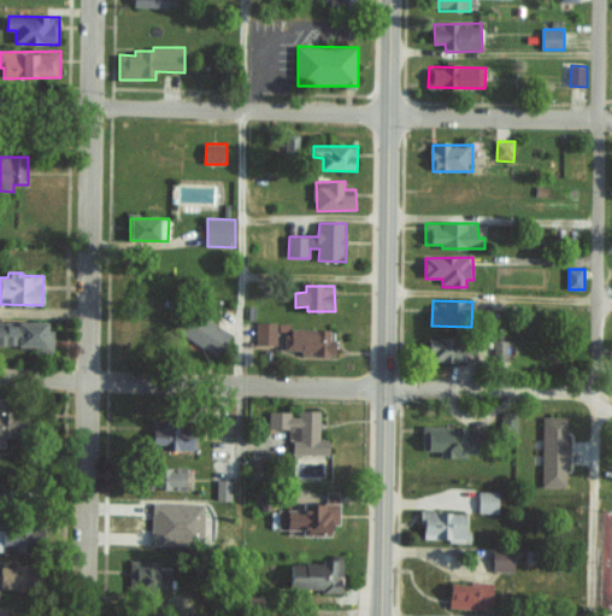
[(234,335),(194,311),(181,333),(219,358),(234,335)]
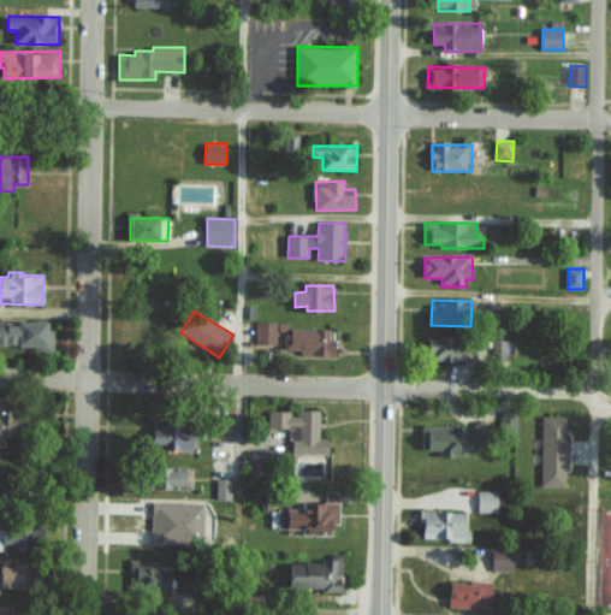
[(47,323),(0,321),(0,346),(37,347),(37,353),(54,353),(55,330),(47,330),(47,323)]
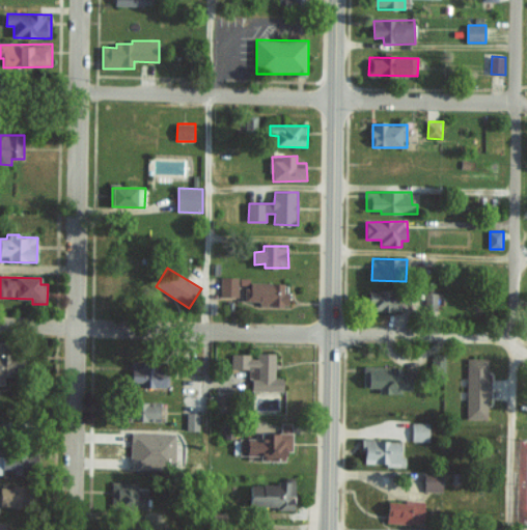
[(241,277),(223,277),(222,298),(241,298),(241,277)]
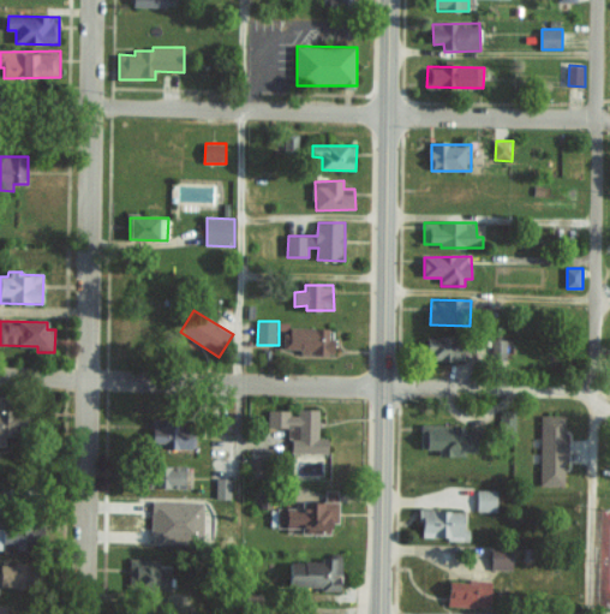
[(336,338),(330,338),(330,329),(286,328),(285,353),(335,355),(336,338)]
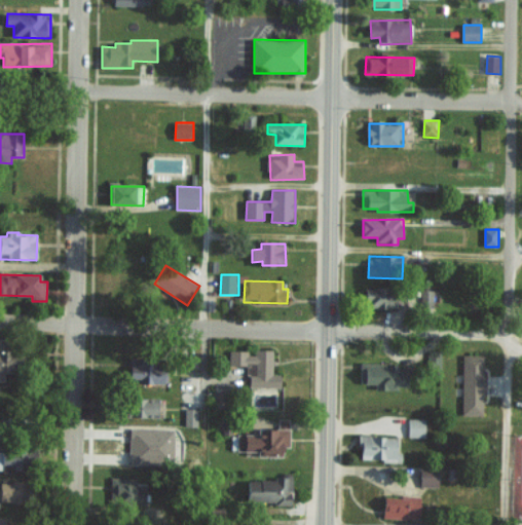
[(367,289),(367,309),(404,309),(404,289),(367,289)]
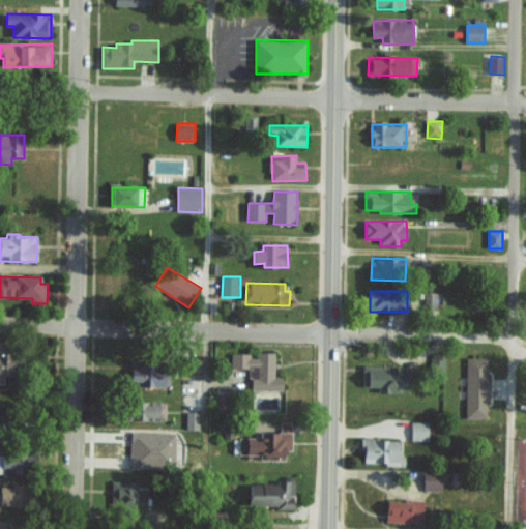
[(427,294),(426,310),(437,310),(438,294),(427,294)]
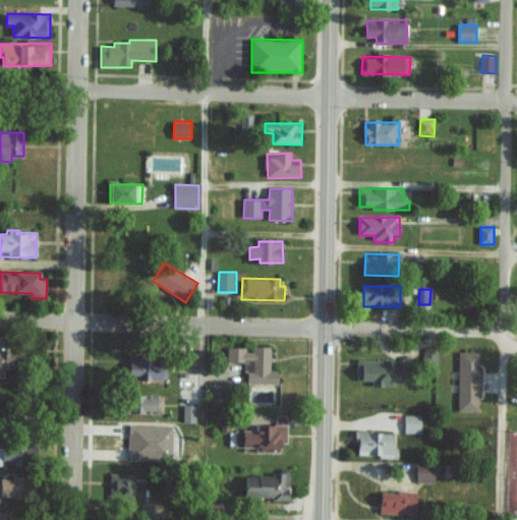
[(0,378),(5,378),(5,368),(18,369),(18,348),(0,347),(0,378)]
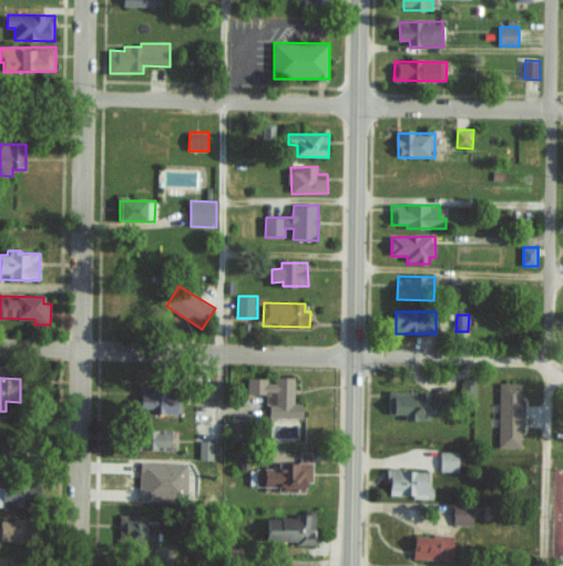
[(296,378),(276,378),(276,380),(249,379),(249,395),(269,395),(269,418),(304,419),(304,404),(296,404),(296,378)]
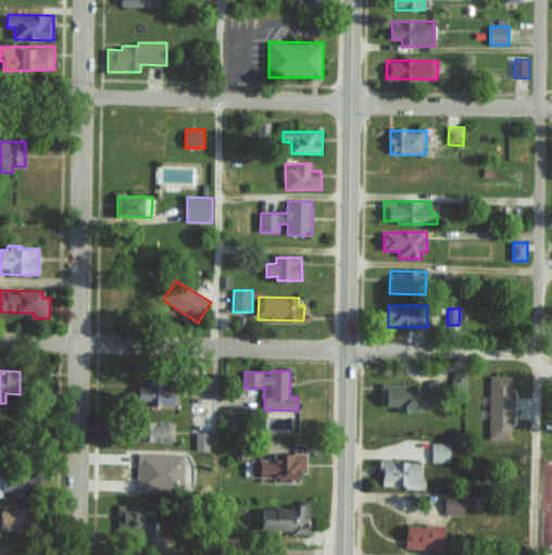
[(490,440),(513,440),(514,376),(491,376),(490,440)]
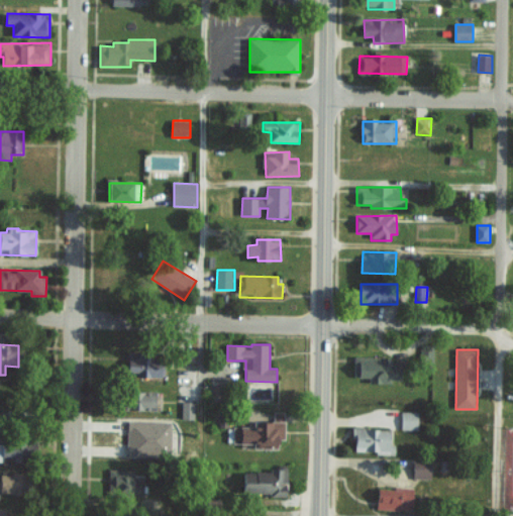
[(140,378),(166,379),(167,355),(129,353),(128,374),(140,375),(140,378)]
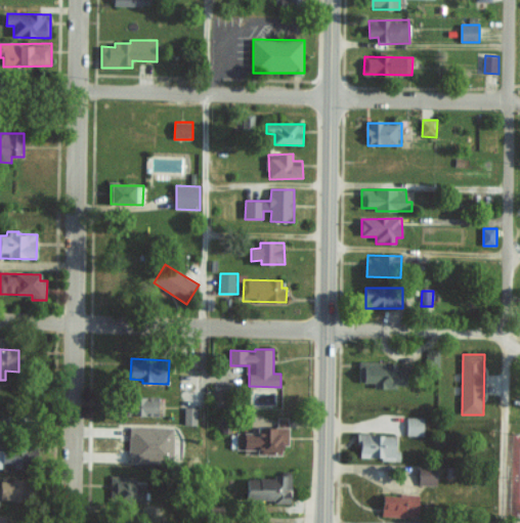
[(406,389),(406,368),(397,368),(398,362),(360,361),(359,383),(376,384),(376,388),(406,389)]
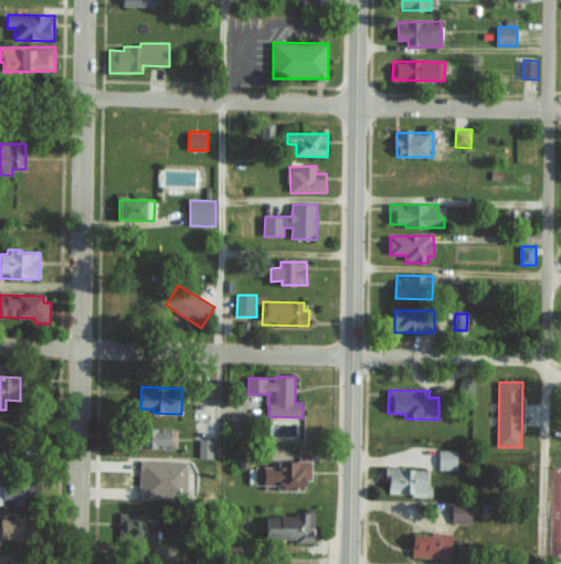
[(171,428),(136,429),(136,450),(172,449),(171,428)]
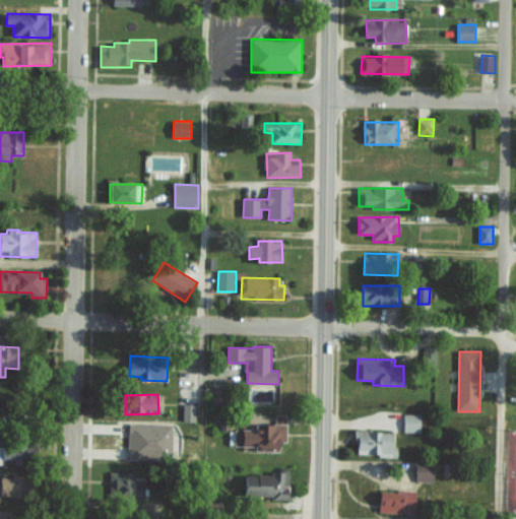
[(197,405),(185,405),(185,423),(197,423),(197,405)]
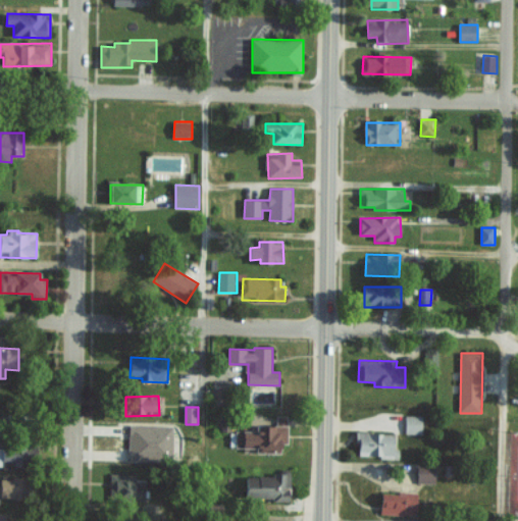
[(408,434),(424,434),(424,416),(407,416),(408,434)]
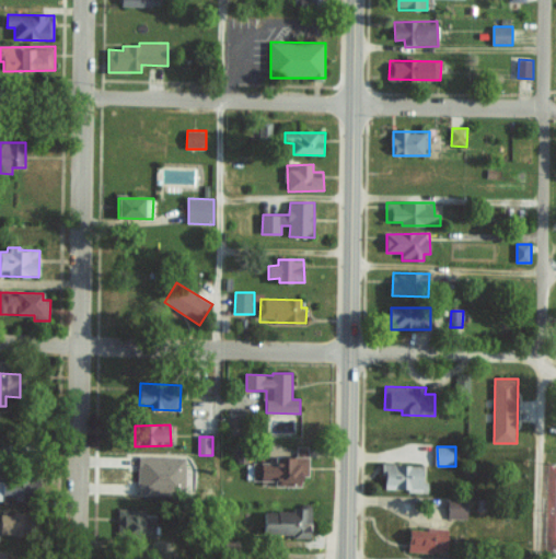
[(187,495),(187,457),(140,457),(139,493),(187,495)]
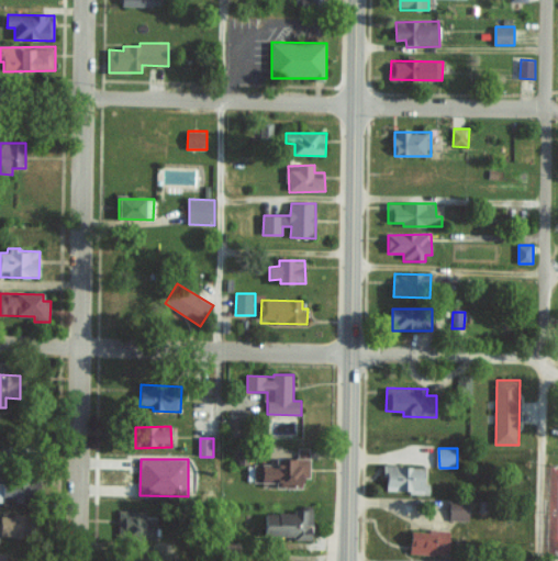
[(310,460),(275,459),(275,466),(249,464),(249,482),(276,483),(276,489),(302,489),(302,478),(310,479),(310,460)]
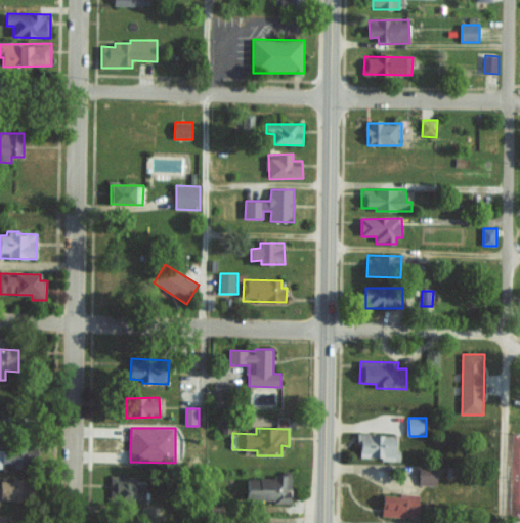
[(402,461),(402,450),(396,450),(397,435),(360,435),(359,460),(402,461)]
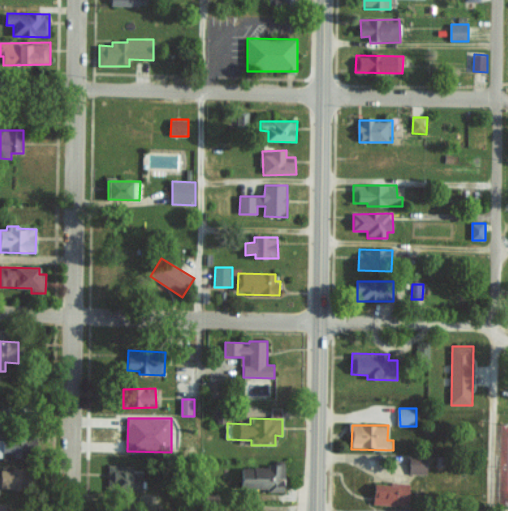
[(0,457),(8,458),(8,459),(27,460),(28,438),(0,437),(0,457)]
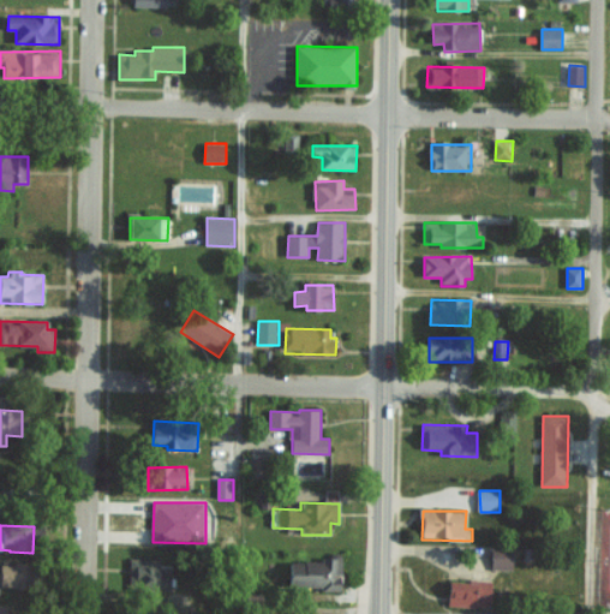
[(492,568),(514,570),(514,548),(494,548),(492,568)]
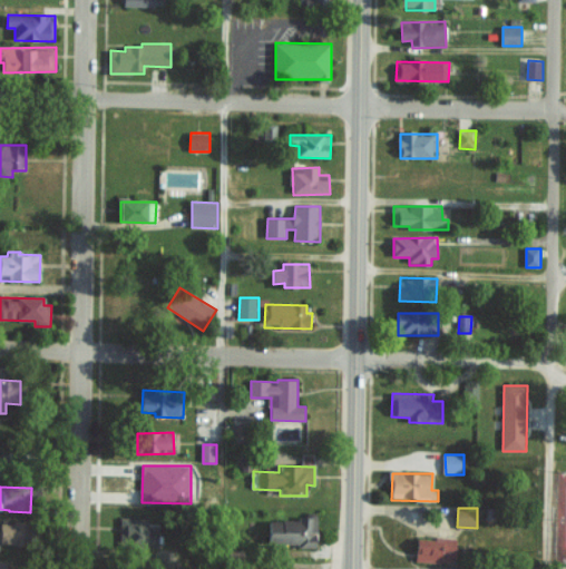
[(160,548),(159,526),(150,526),(150,518),(123,519),(123,549),(160,548)]
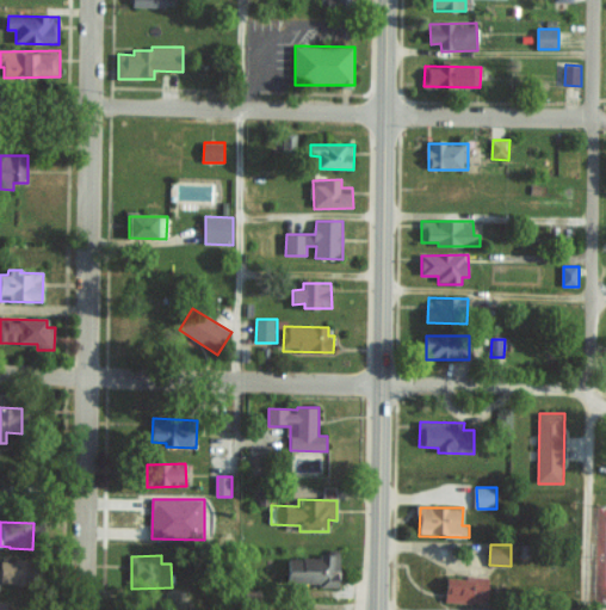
[(288,558),(288,584),(322,583),(322,589),(340,587),(340,556),(288,558)]
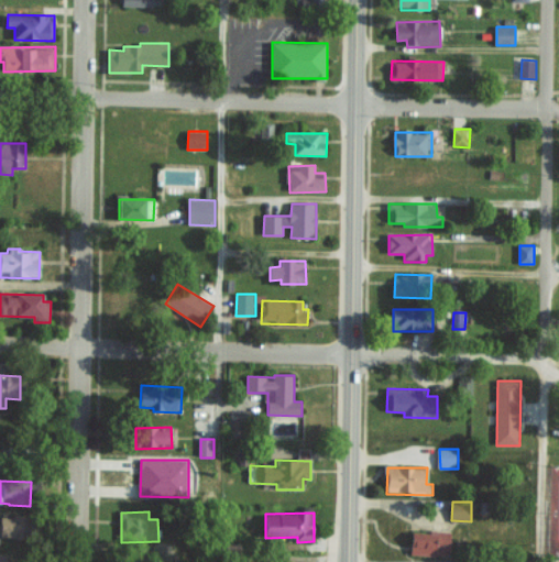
[(0,516),(0,537),(32,538),(32,517),(0,516)]
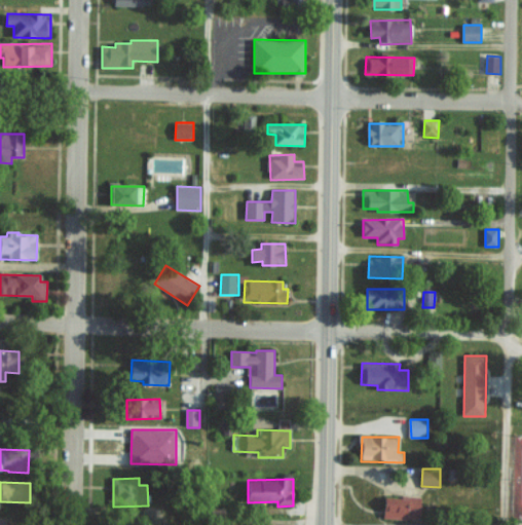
[(383,519),(421,520),(422,498),(384,496),(383,519)]
